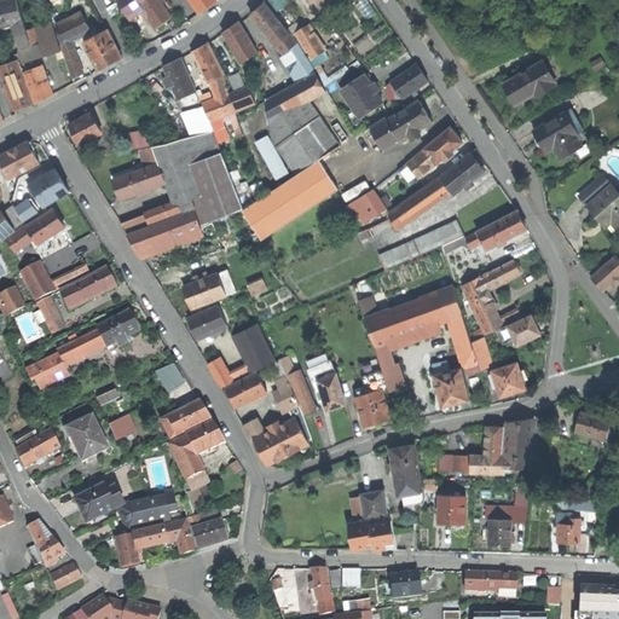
[(22,47),(30,45),(27,30),(16,0),(5,0),(0,1),(0,27),(15,24),(22,47)]
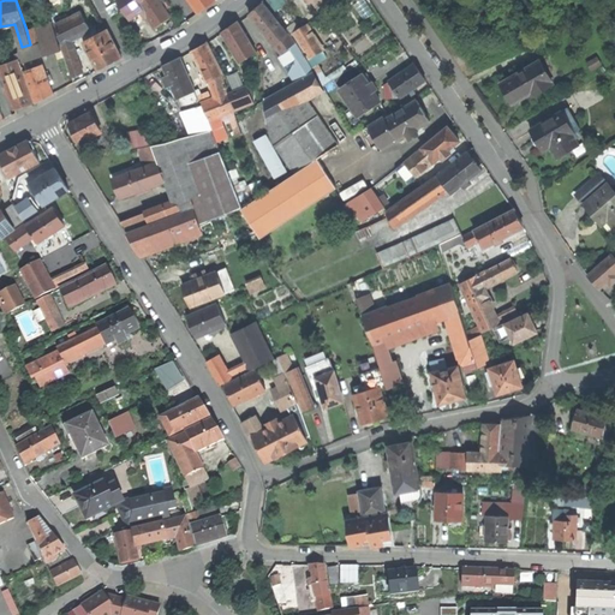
[(130,11),(139,5),(154,28),(159,24),(171,16),(160,0),(119,0),(117,1),(125,15),(130,11)]
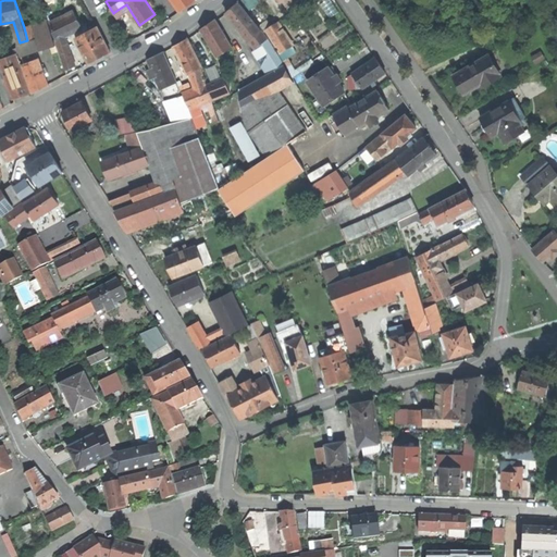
[(171,0),(180,12),(185,8),(196,0),(195,0),(171,0)]
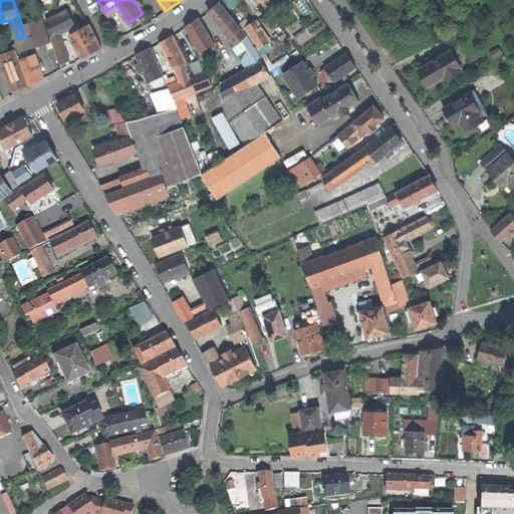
[(237,0),(223,0),(220,2),(228,12),(239,3),(237,0)]
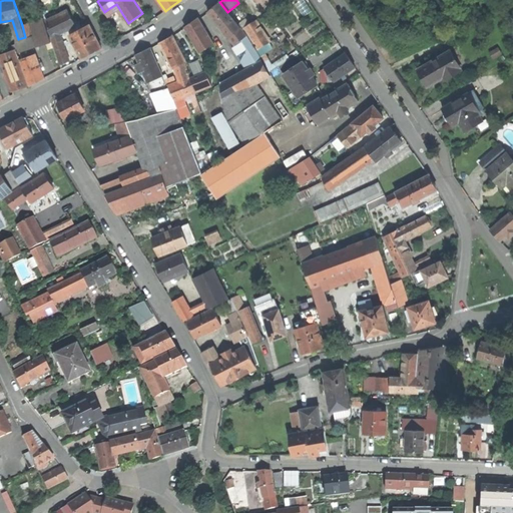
[(208,12),(234,46),(246,36),(227,12),(219,2),(213,8),(208,12)]
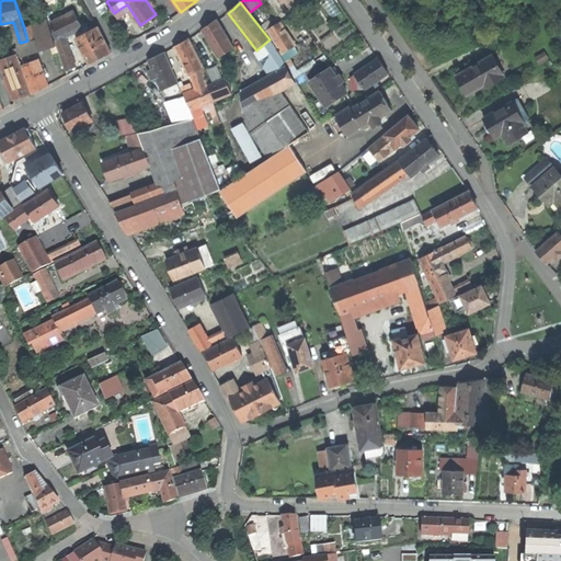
[(57,41),(56,41),(66,70),(76,67),(65,37),(76,31),(79,37),(76,38),(89,64),(93,61),(110,53),(98,27),(95,27),(90,31),(87,25),(82,27),(73,11),(50,23),(57,41)]
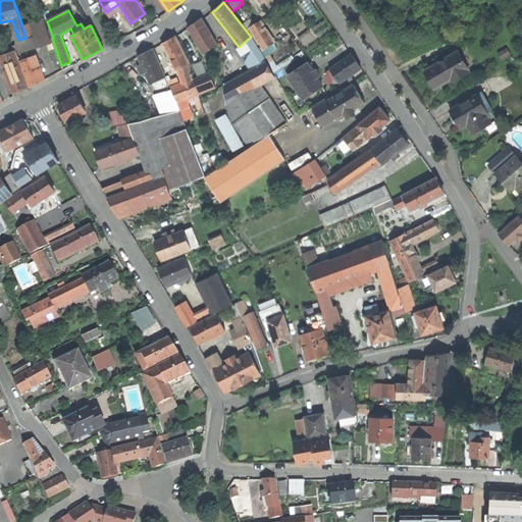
[(204,53),(218,45),(202,18),(196,22),(188,28),(204,53)]
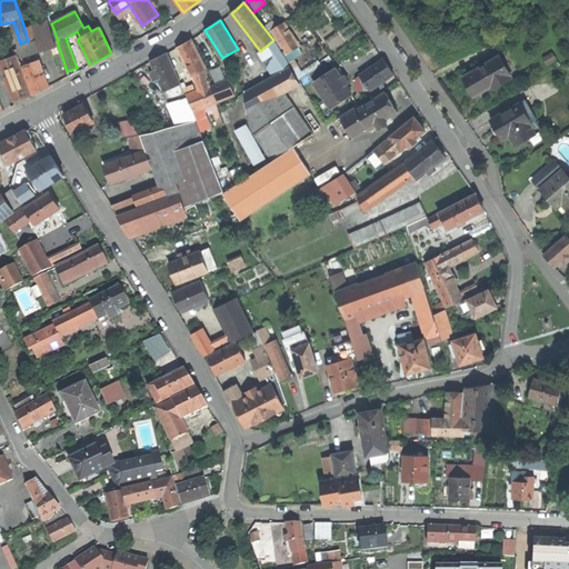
[(17,47),(21,58),(56,47),(47,21),(25,28),(28,41),(29,42),(17,47)]
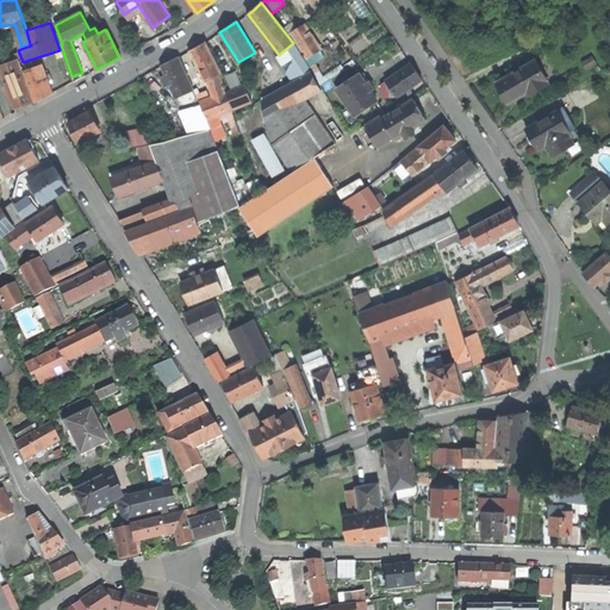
[(304,25),(291,33),(307,58),(319,50),(304,25)]
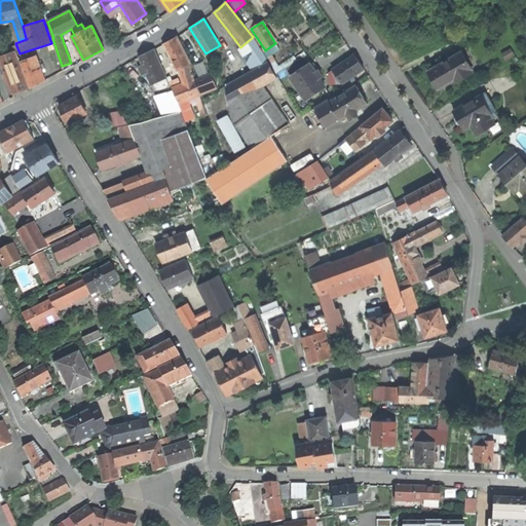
[(181,68),(190,65),(191,64),(177,37),(170,40),(163,44),(177,71),(181,68)]
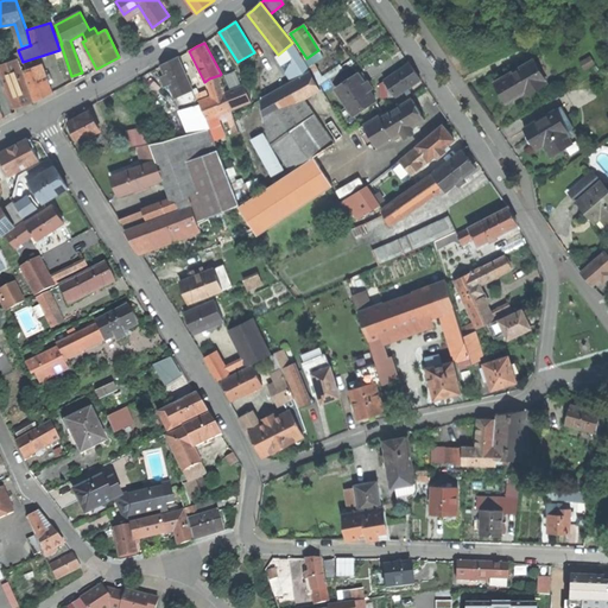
[(310,73),(292,43),(278,55),(274,56),(295,81),(310,73)]
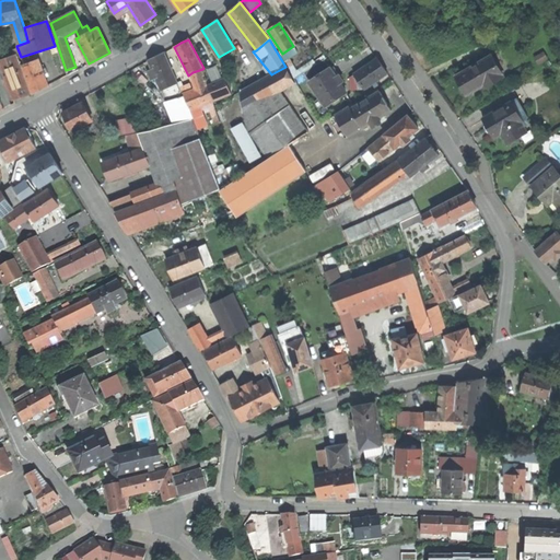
[(540,62),(549,57),(545,49),(535,55),(540,62)]
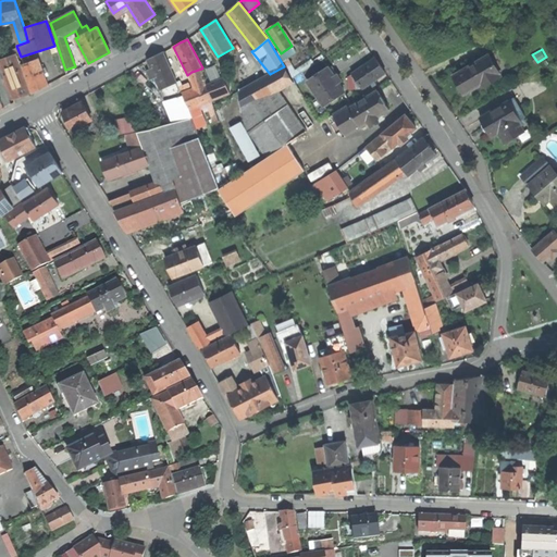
[(151,70),(156,77),(161,90),(176,84),(170,67),(163,52),(147,60),(151,70)]
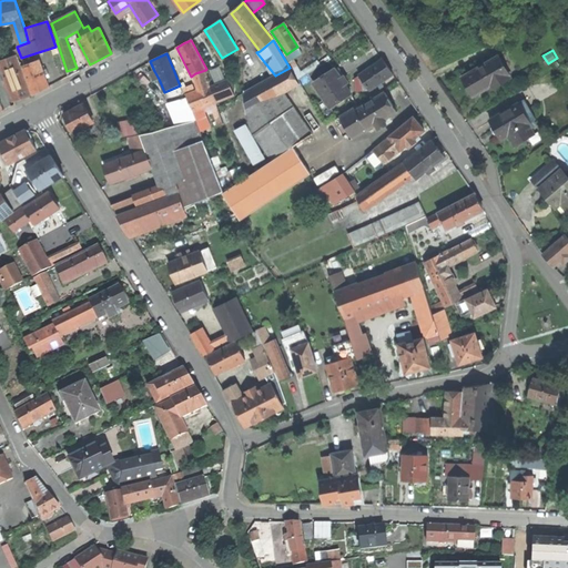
[(0,60),(0,63),(13,101),(18,100),(30,94),(20,66),(21,64),(18,54),(0,60)]
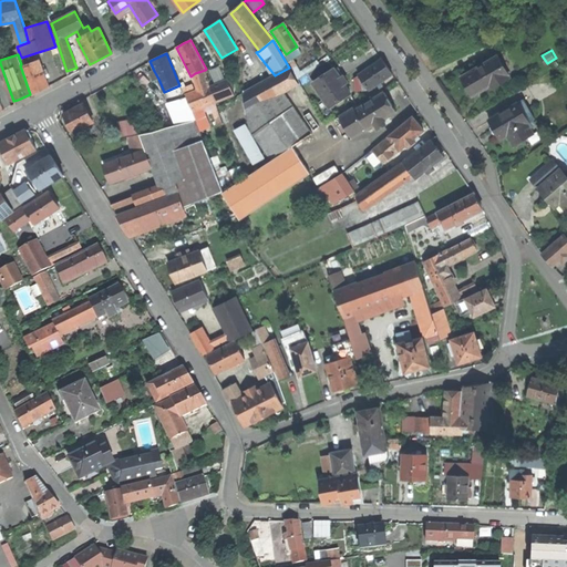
[(492,88),(509,76),(497,57),(464,76),(475,94),(486,88),(490,85),(492,88)]
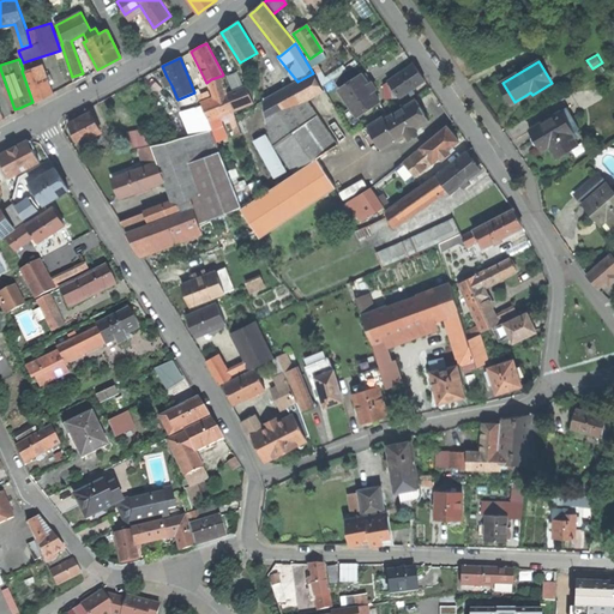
[(24,71),(35,102),(47,96),(53,92),(42,64),(24,71)]
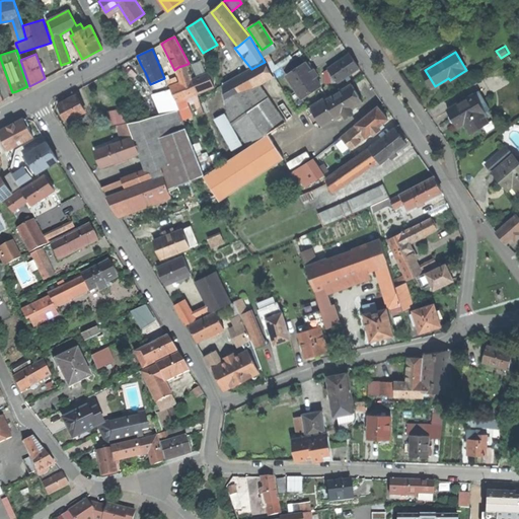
[(338,82),(359,68),(355,62),(350,54),(328,68),(338,82)]
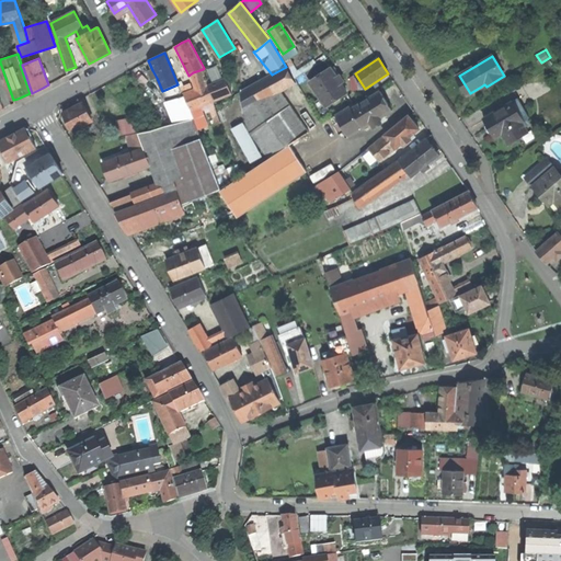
[(309,78),(329,65),(324,59),(305,72),(309,78)]
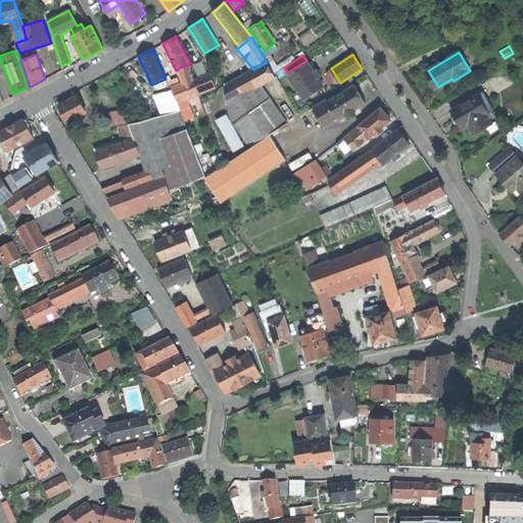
[(308,63),(317,77),(321,75),(319,72),(312,61),(308,63)]
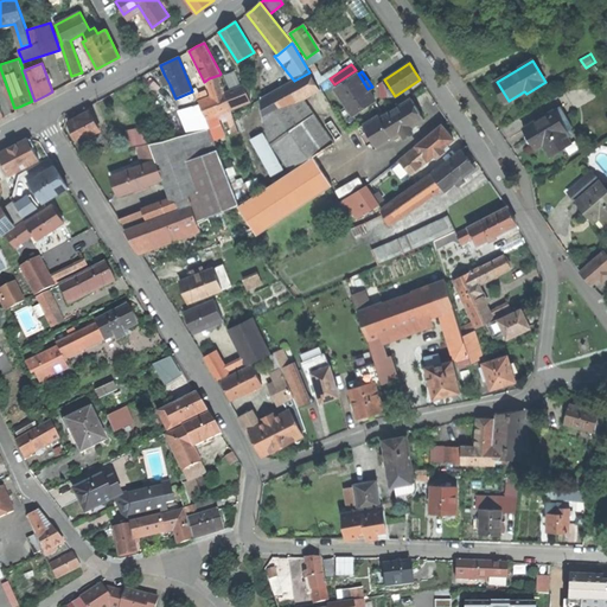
[(270,145),(274,142),(314,114),(305,98),(320,90),(310,72),(294,81),(261,101),(263,122),(267,138),(270,145)]
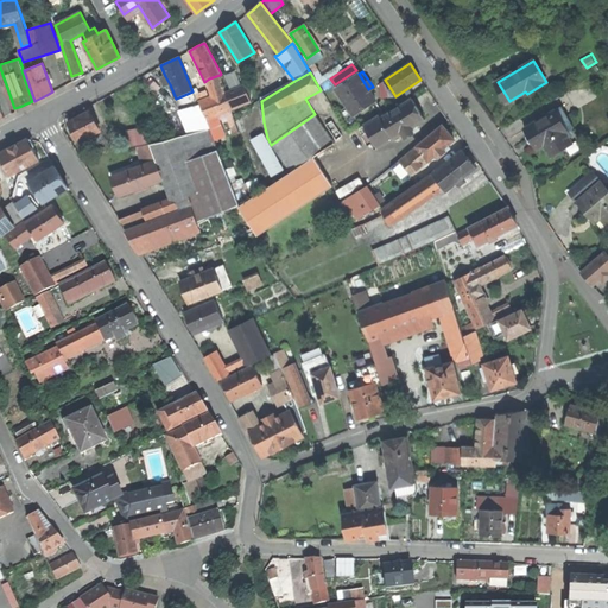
[(368,89),(359,74),(336,89),(347,106),(354,115),(354,114),(375,100),(368,89)]
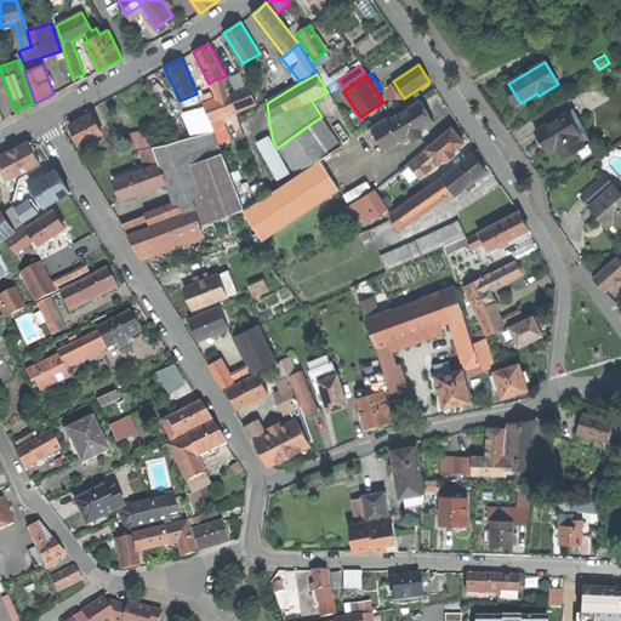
[(218,100),(229,95),(224,77),(214,80),(218,100)]
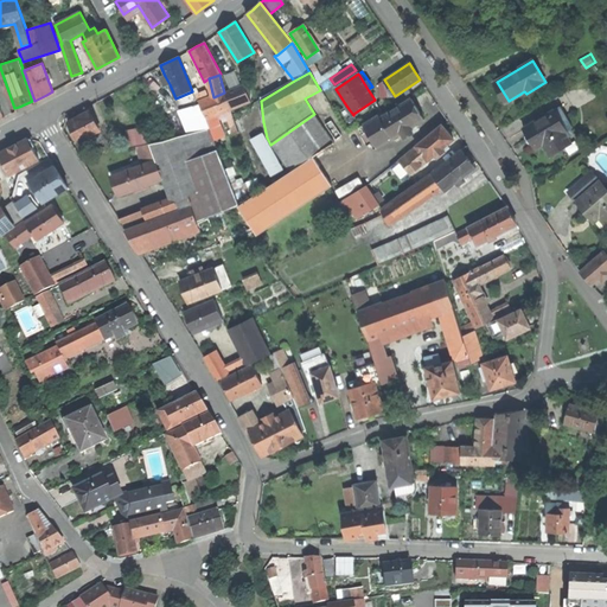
[(244,84),(224,93),(230,108),(250,101),(244,84)]
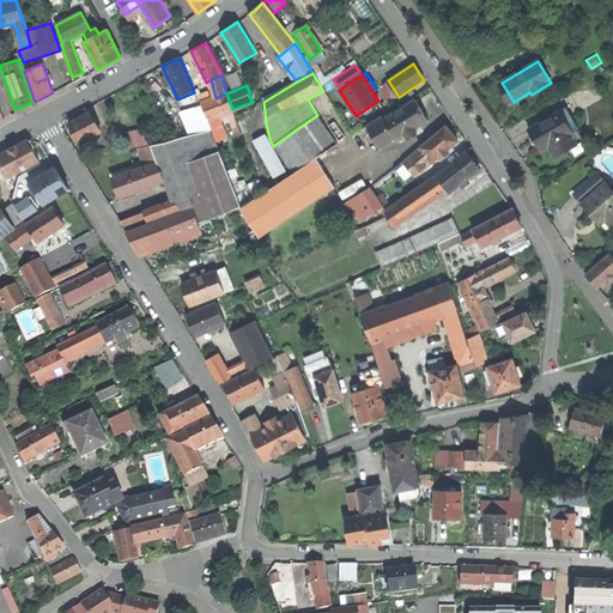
[(208,91),(198,96),(201,104),(211,99),(208,91)]
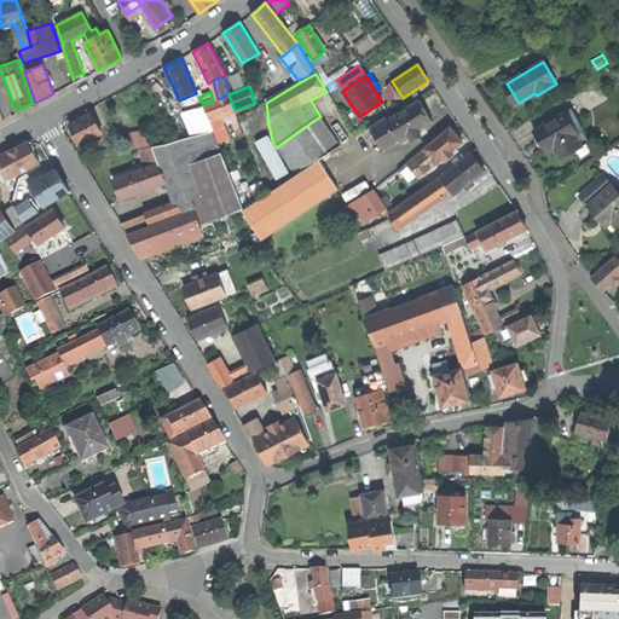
[(184,113),(203,105),(200,97),(198,97),(196,93),(179,100),(184,113)]
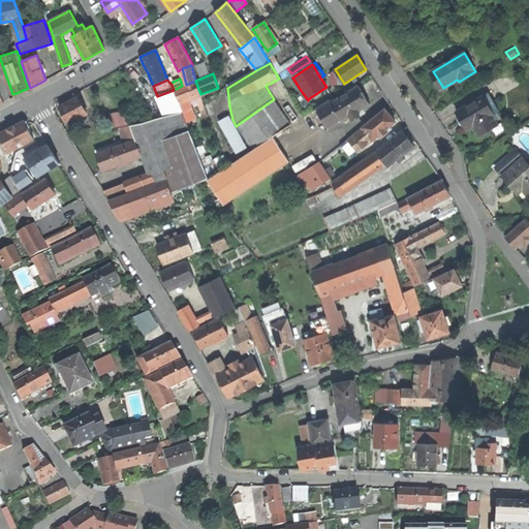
[(200,94),(195,81),(186,85),(182,86),(174,90),(180,103),(188,100),(200,94)]
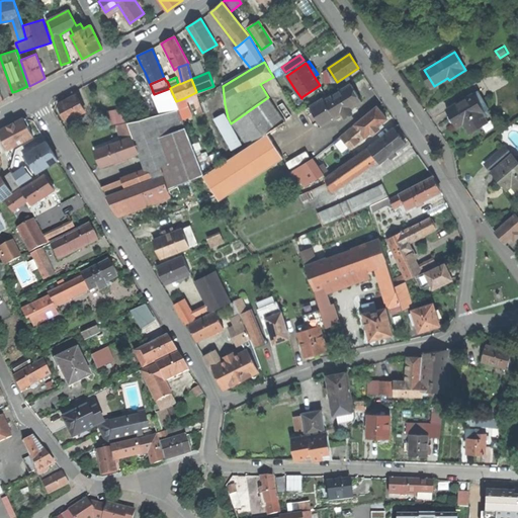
[(325,100),(335,118),(343,113),(345,118),(353,113),(351,109),(362,102),(356,93),(351,85),(325,100)]
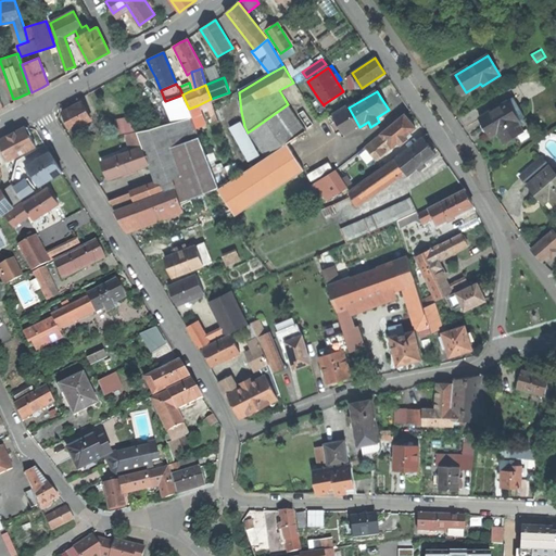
[(189,109),(182,95),(165,101),(166,105),(172,121),(191,115),(189,109)]
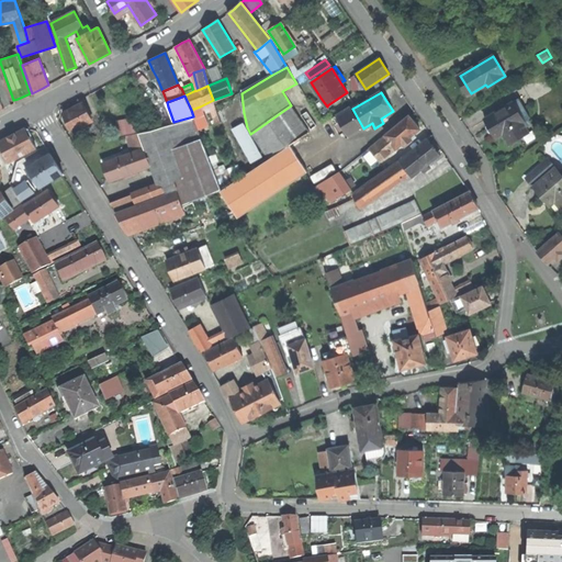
[(330,111),(327,105),(327,107),(321,98),(316,100),(326,114),(330,111)]
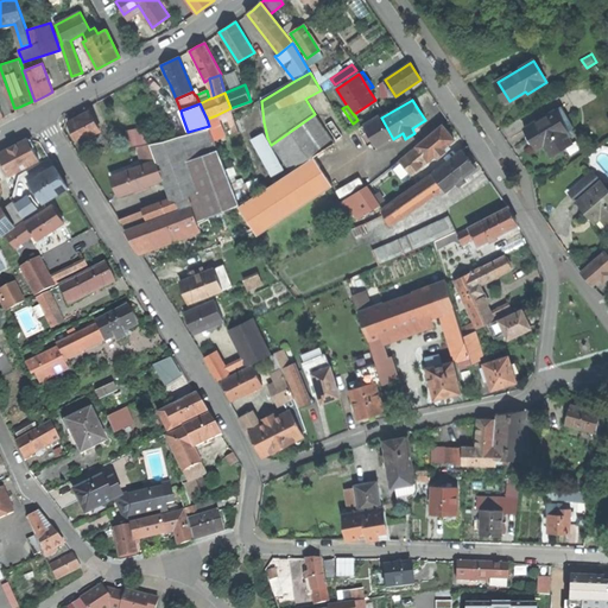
[(239,132),(230,108),(216,115),(219,121),(220,120),(222,120),(223,122),(228,121),(233,134),(239,132)]
